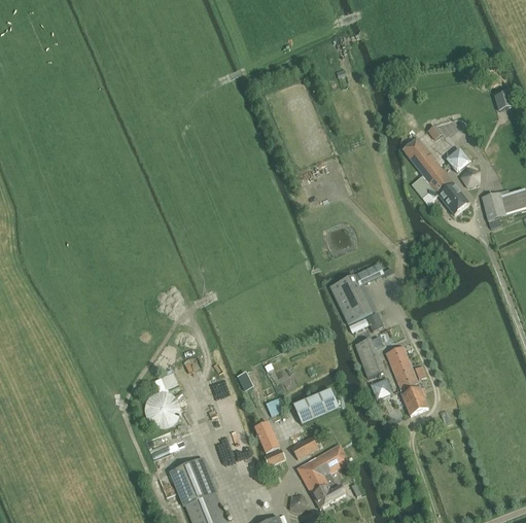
[(497,93),(501,107),(515,103),(511,89),(497,93)]
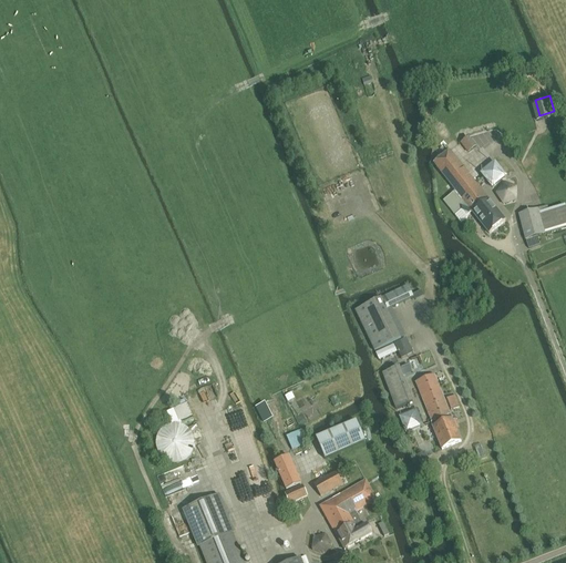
[(460,140),(469,149),(474,142),(465,134),(460,140)]
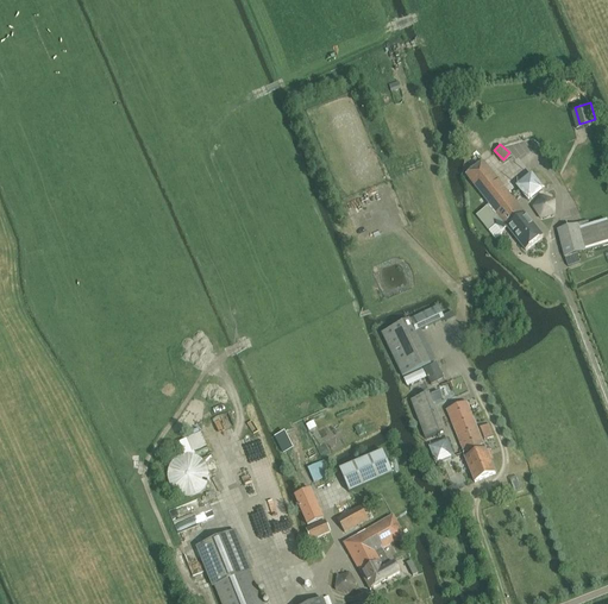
[(507,226),(525,247),(543,234),(524,211),(482,158),(465,172),(482,194),(488,201),(483,205),(475,212),(488,227),(494,222),(501,231),(507,226)]
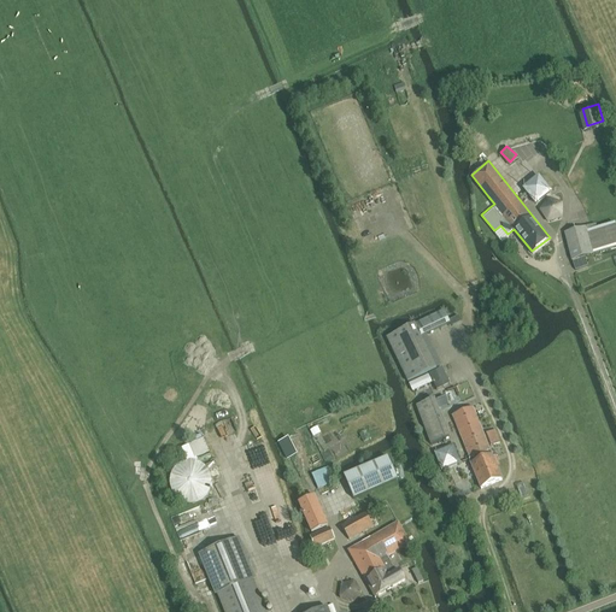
[(535,200),(552,187),(539,171),(522,183),(535,200)]
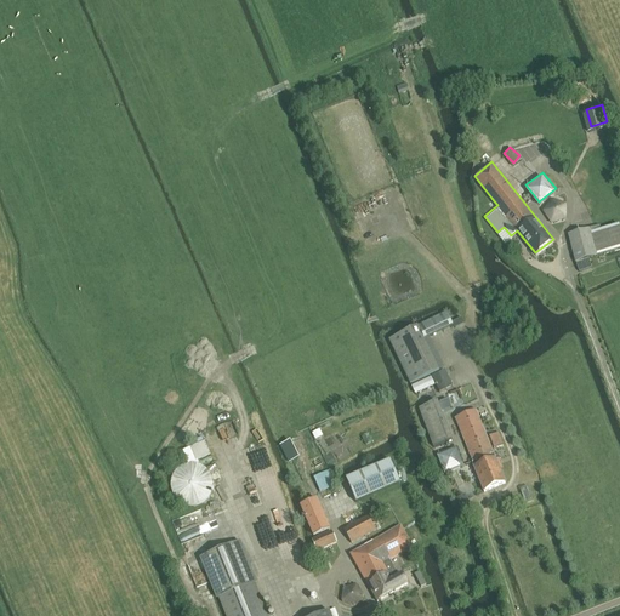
[(595,252),(604,250),(619,245),(619,231),(618,223),(619,223),(619,222),(598,227),(597,222),(595,223),(567,231),(574,260),(575,258),(578,269),(591,264),(587,255),(595,252)]
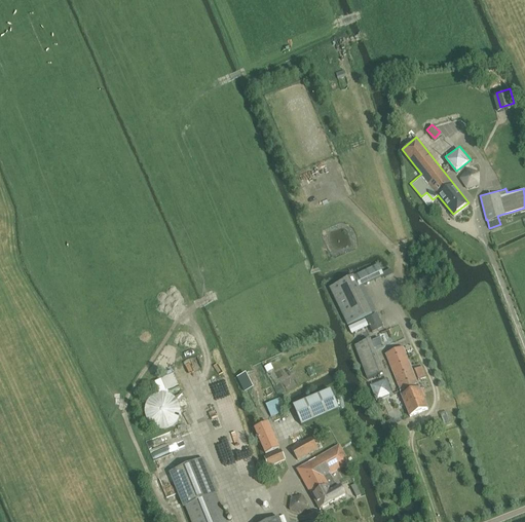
[(352,273),(353,274),(359,285),(363,283),(382,273),(377,262),(352,273)]
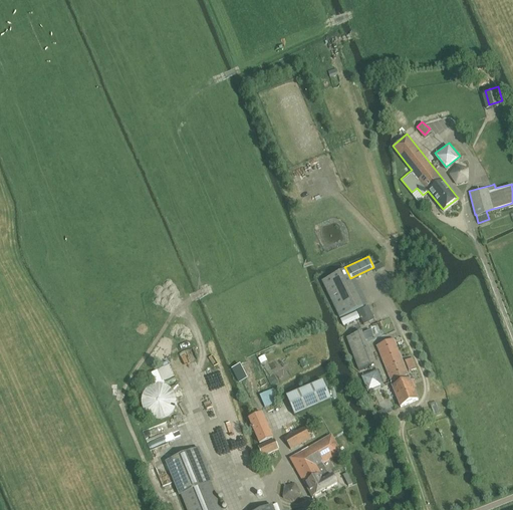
[(350,278),(345,268),(321,279),(339,316),(367,302),(354,276),(350,278)]
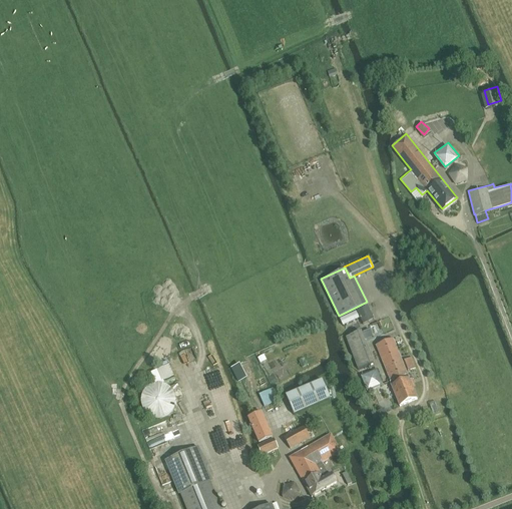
[(365,340),(394,327),(388,314),(377,319),(378,319),(368,323),(369,325),(360,329),(361,329),(346,335),(358,367),(373,361),(365,340)]
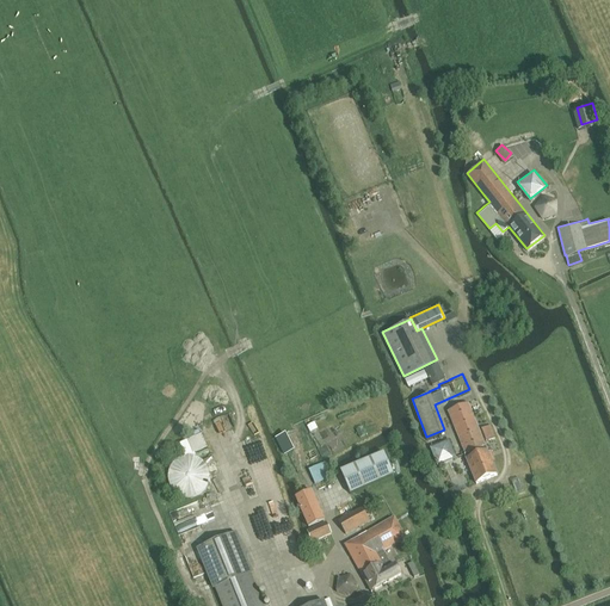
[(491,459),(495,457),(494,452),(488,453),(467,400),(447,408),(464,451),(463,451),(475,481),(497,472),(491,459)]
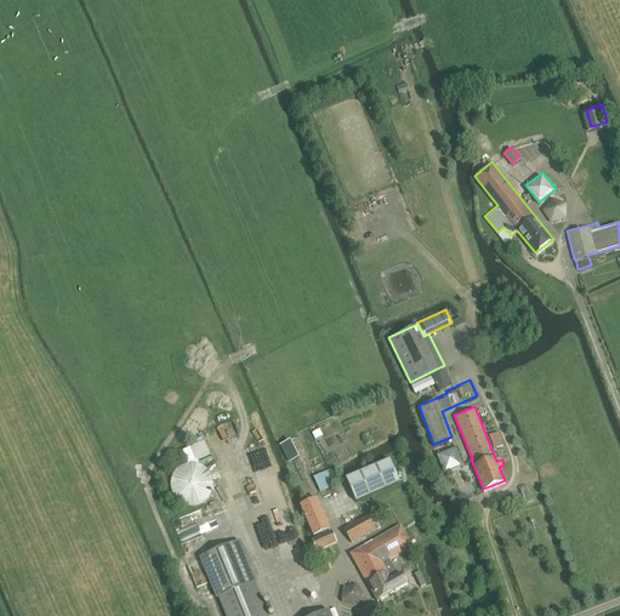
[(221,434),(235,432),(233,418),(217,421),(221,434)]
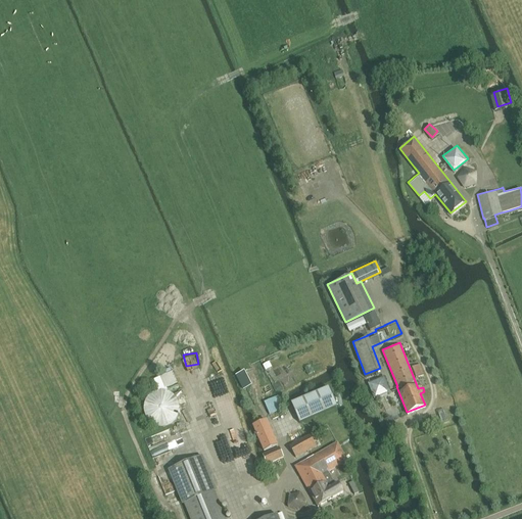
[(411,365),(415,375),(423,372),(419,362),(411,365)]
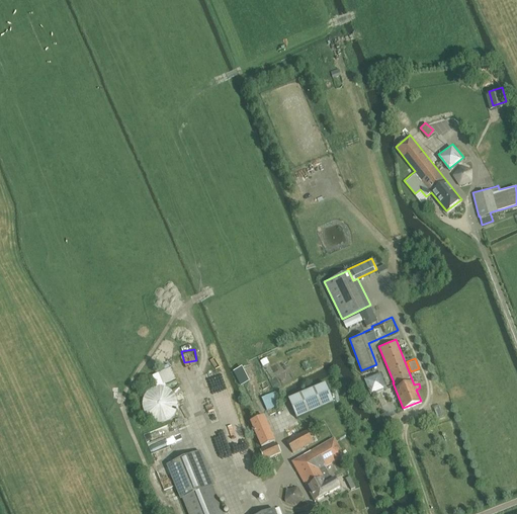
[(233,369),(240,382),(247,380),(241,365),(233,369)]
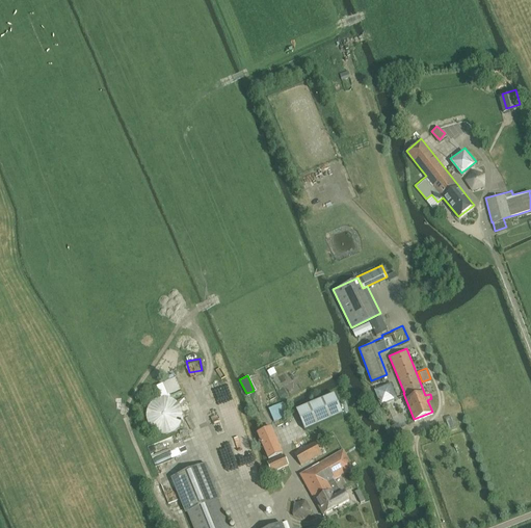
[(380,402),(397,397),(392,379),(375,386),(380,402)]
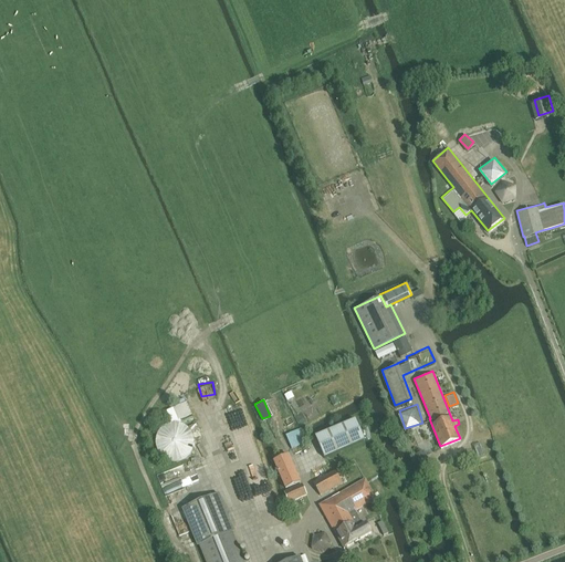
[(355,417),(314,435),(323,455),(364,437),(355,417)]
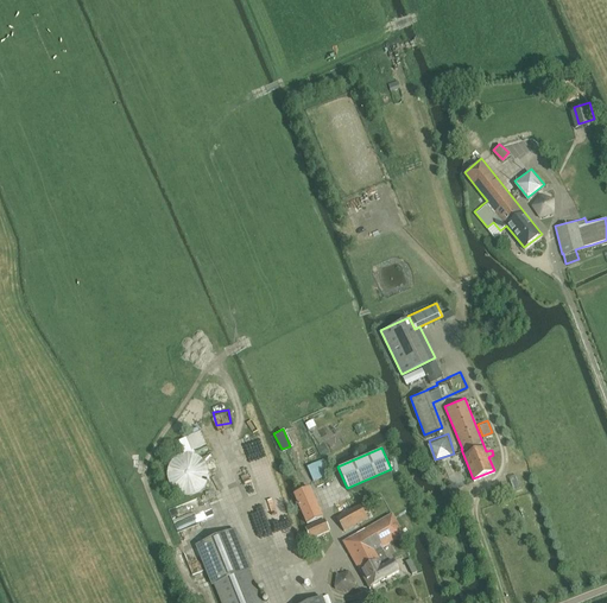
[(184,492),(188,492),(191,492),(195,490),(197,489),(201,487),(203,484),(206,481),(207,477),(207,474),(208,470),(207,467),(206,464),(204,461),(203,458),(201,456),(197,454),(195,452),(191,451),(188,450),(185,450),(182,451),(178,452),(176,454),(172,456),(171,458),(169,461),(168,464),(166,467),(166,470),(166,474),(166,477),(168,480),(170,483),(171,486),(175,488),(177,489),(181,490),(184,492)]
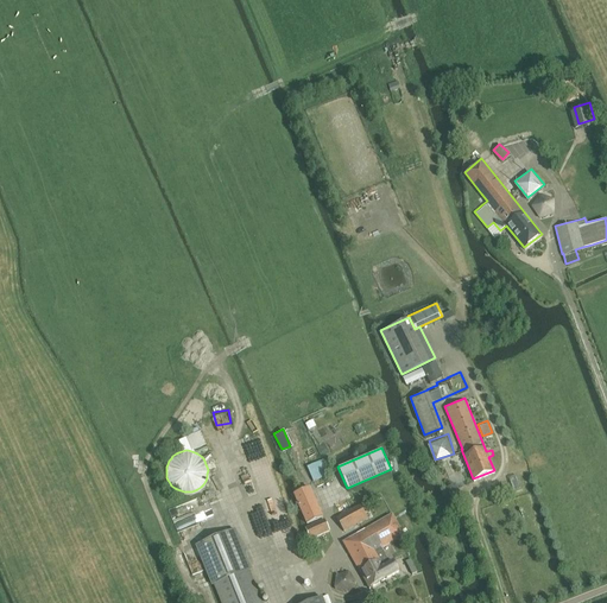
[(330,470),(327,463),(324,458),(308,465),(314,478),(330,470)]
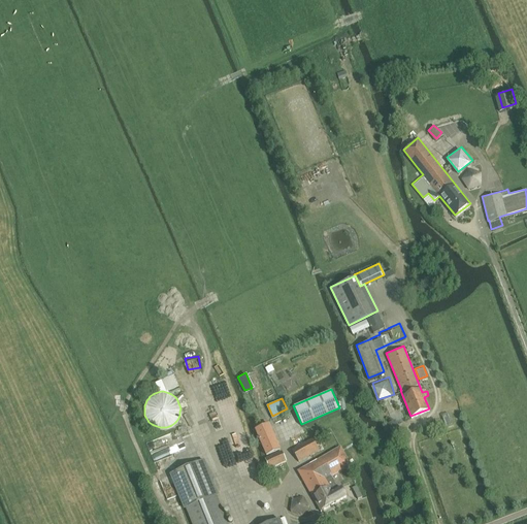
[(440,413),(446,425),(452,423),(448,411),(440,413)]
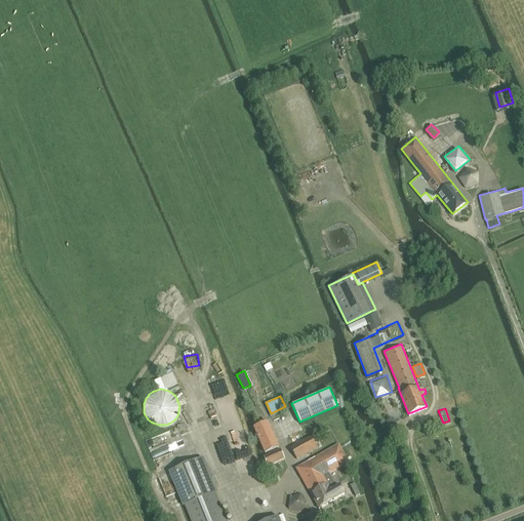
[(387,419),(391,429),(396,426),(392,417),(387,419)]
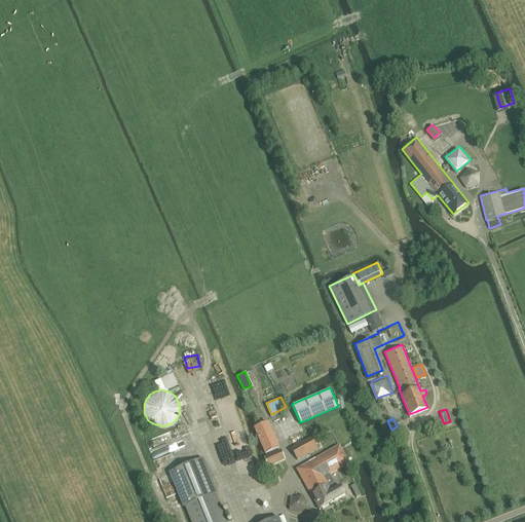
[(254,427),(264,452),(277,447),(268,422),(254,427)]
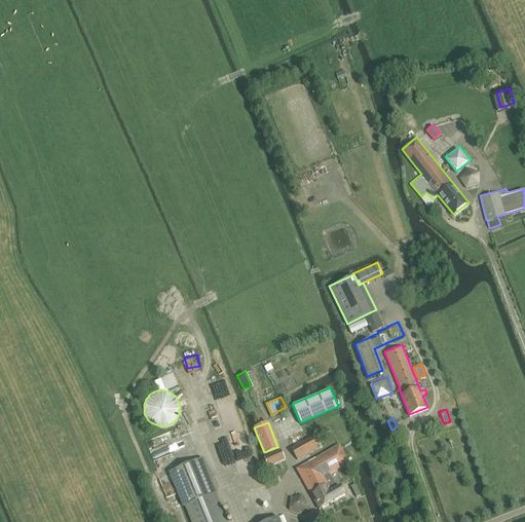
[(290,446),(297,457),(317,446),(311,435),(290,446)]
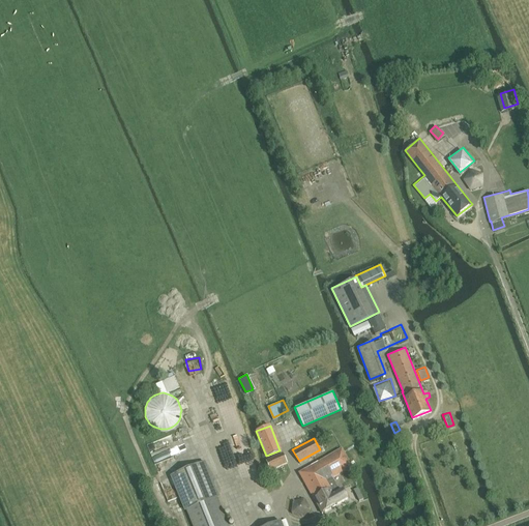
[(298,470),(321,510),(347,496),(342,487),(339,489),(331,475),(351,464),(341,445),(298,470)]
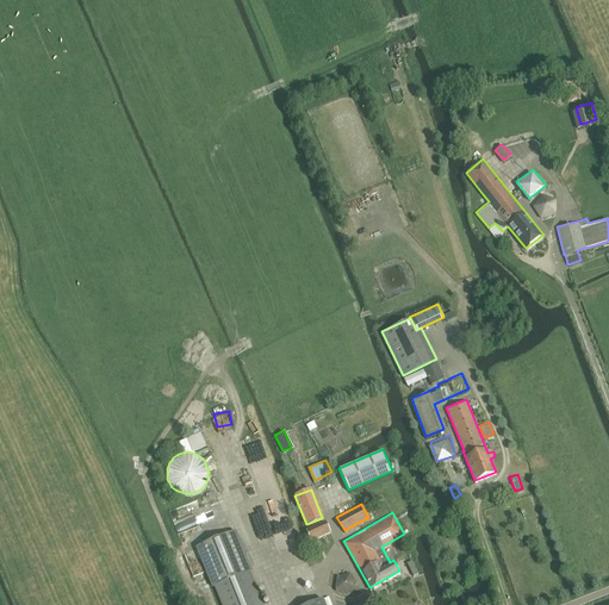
[(324,519),(306,528),(311,537),(329,529),(324,519)]
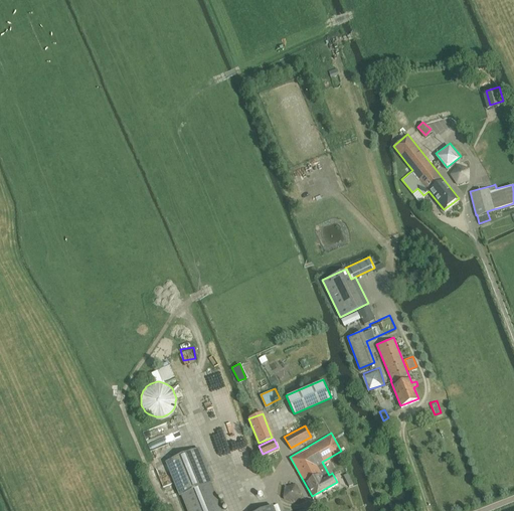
[(166,459),(187,510),(222,510),(195,446),(166,459)]
